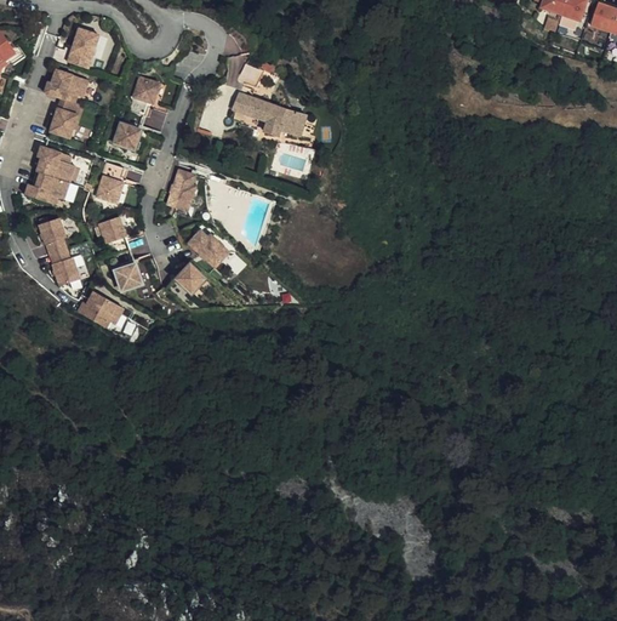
[(540,11),(560,18),(565,0),(533,0),(533,3),(542,6),(540,11)]
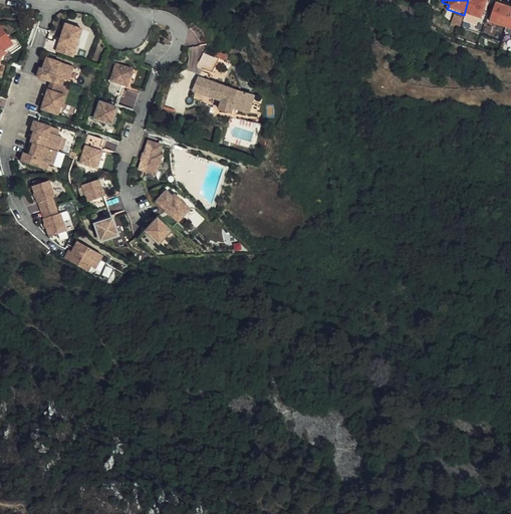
[(480,20),(486,2),(479,0),(468,0),(464,15),(480,20)]
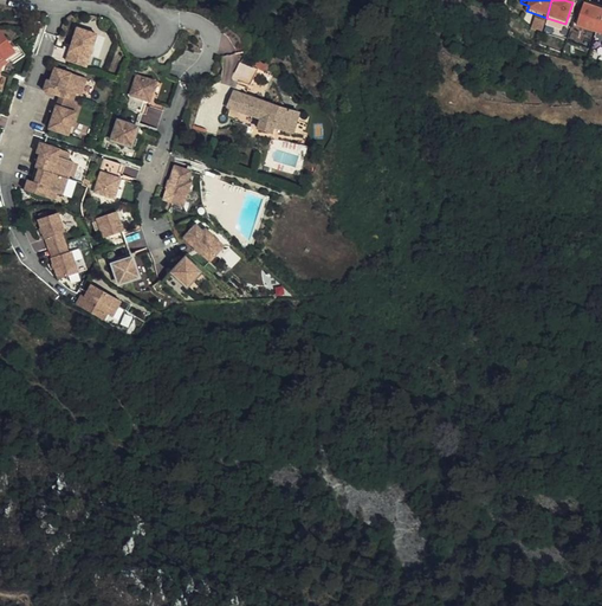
[(576,27),(595,34),(601,13),(583,6),(576,27)]
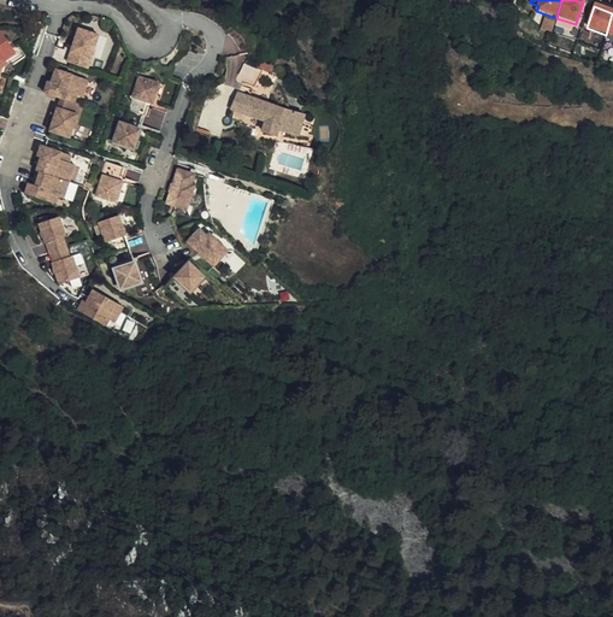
[(99,34),(78,27),(70,51),(74,53),(70,63),(88,68),(99,34)]
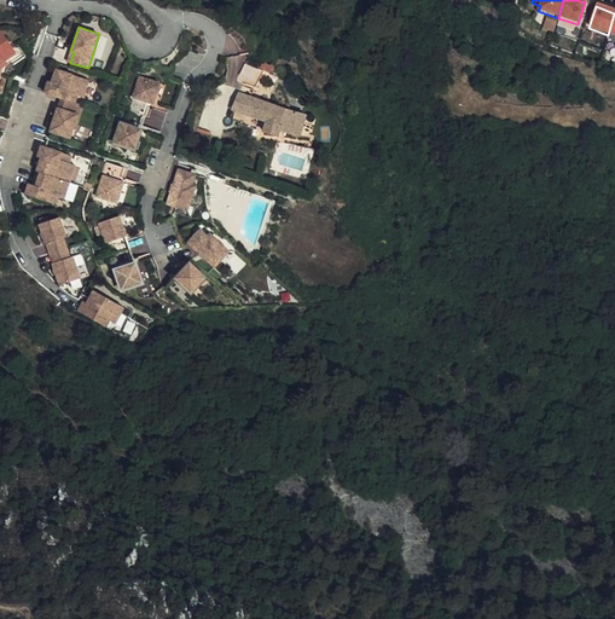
[(0,61),(3,59),(4,62),(15,53),(12,50),(0,33),(0,61)]
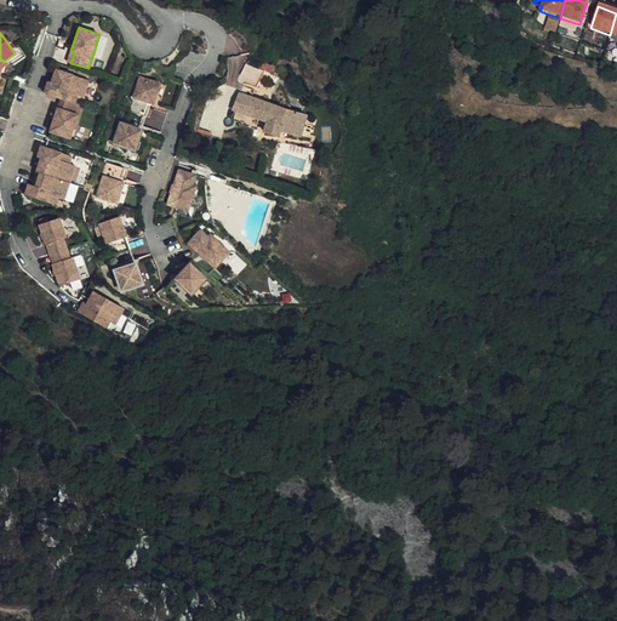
[(0,74),(1,68),(11,63),(12,66),(26,57),(20,45),(12,50),(15,53),(4,62),(3,60),(0,61),(0,74)]
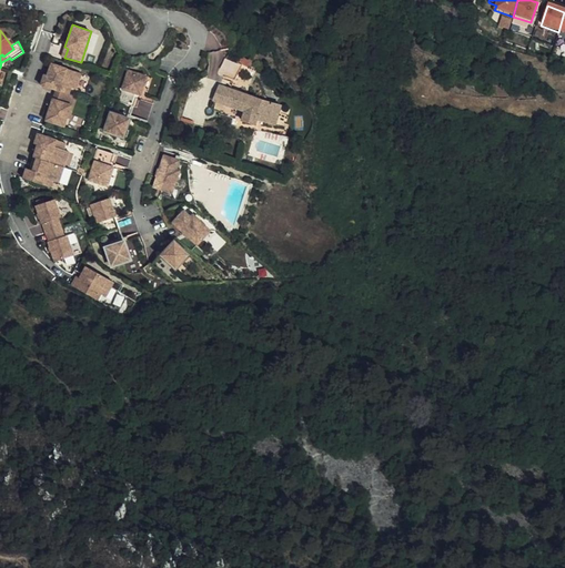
[(224,59),(220,75),(226,78),(226,79),(231,79),(235,62),(224,59)]
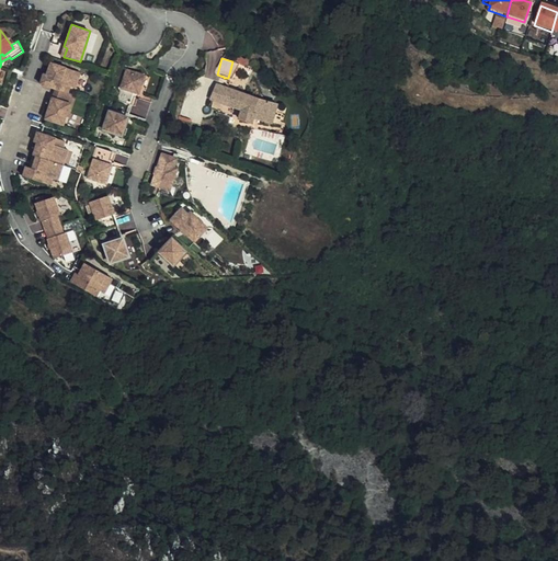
[(148,66),(141,59),(139,63),(148,70),(148,66)]
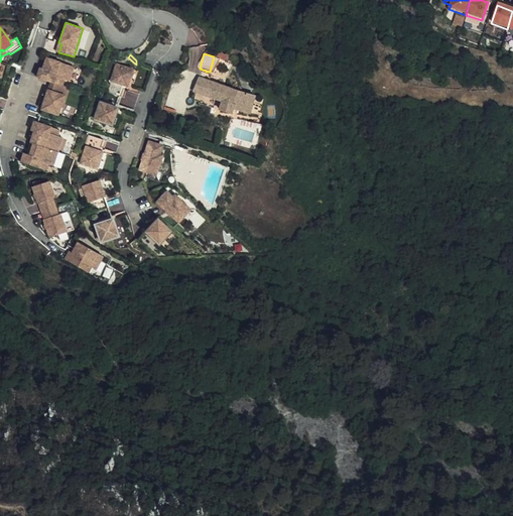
[(75,66),(46,55),(43,63),(46,66),(45,69),(42,68),(39,67),(36,76),(62,85),(65,78),(69,80),(75,66)]
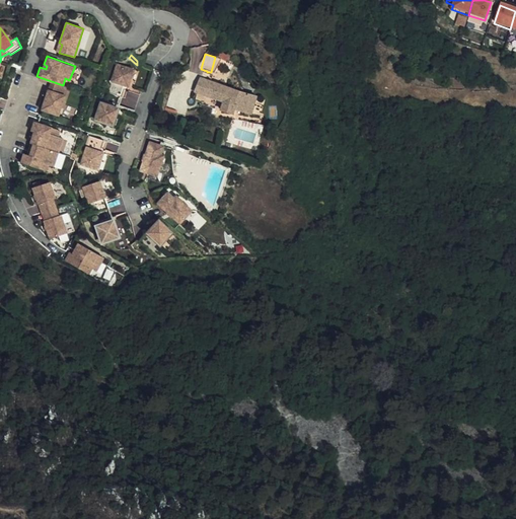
[(107,93),(119,97),(126,87),(133,77),(135,70),(118,64),(107,93)]
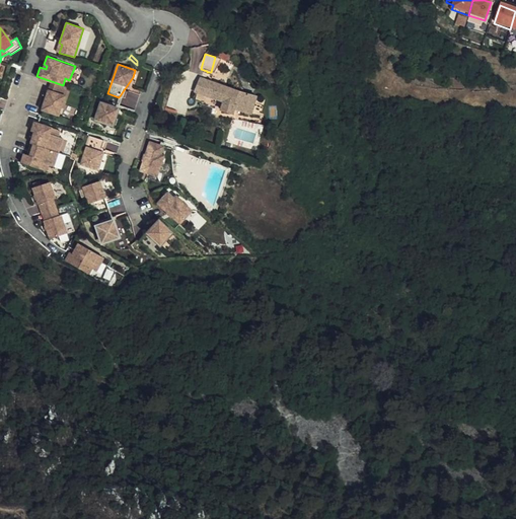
[(200,72),(194,92),(222,101),(220,110),(231,115),(232,112),(233,109),(236,109),(236,112),(250,115),(254,95),(240,92),(239,93),(208,82),(210,75),(200,72)]
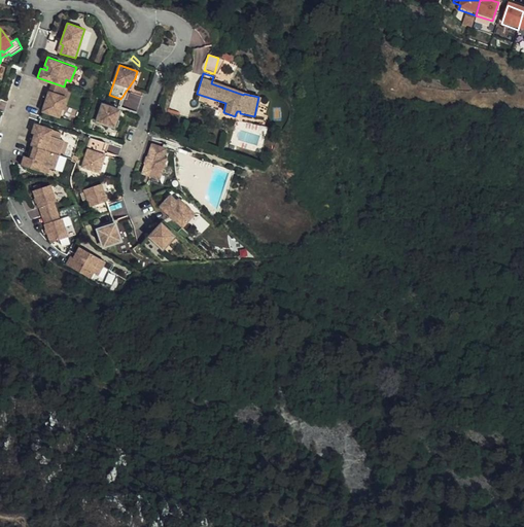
[(127,92),(128,89),(120,99),(119,100),(112,109),(109,126),(114,128),(120,108),(124,100),(127,92)]
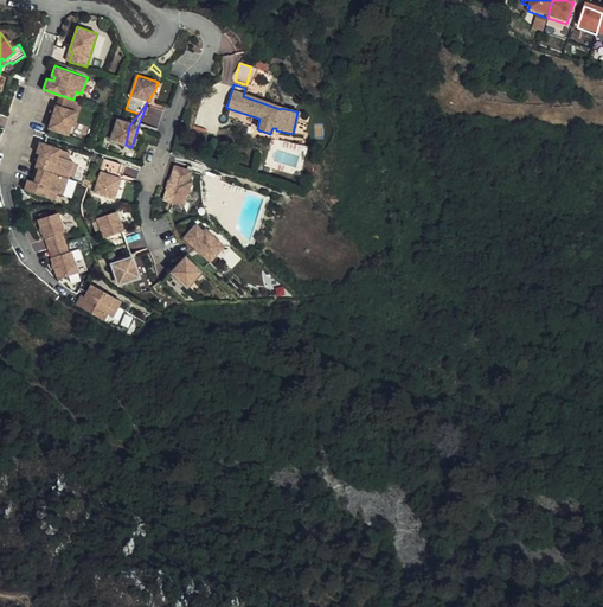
[(76,110),(56,104),(49,127),(69,134),(76,110)]
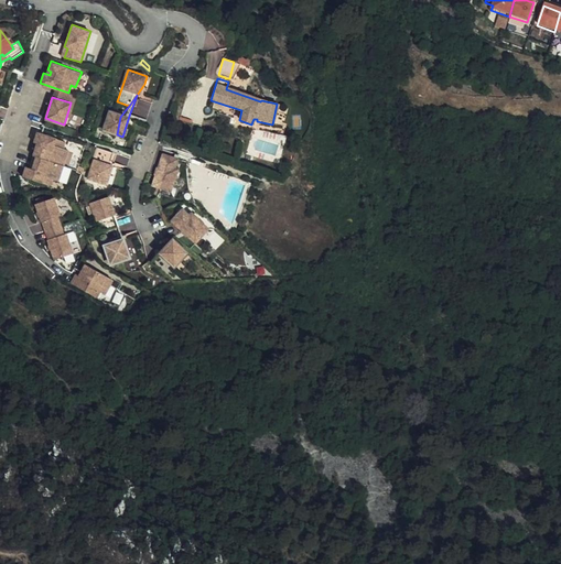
[(139,99),(136,98),(132,107),(129,116),(132,117),(139,99)]
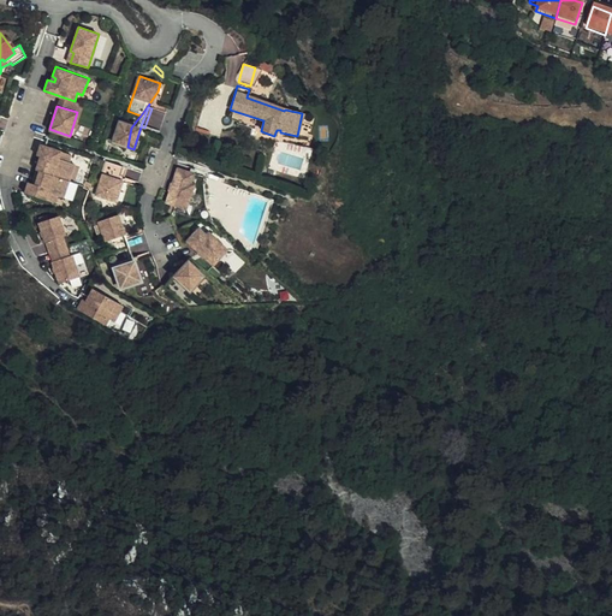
[(140,117),(141,116),(128,111),(125,123),(120,122),(113,142),(128,147),(131,128),(140,117)]
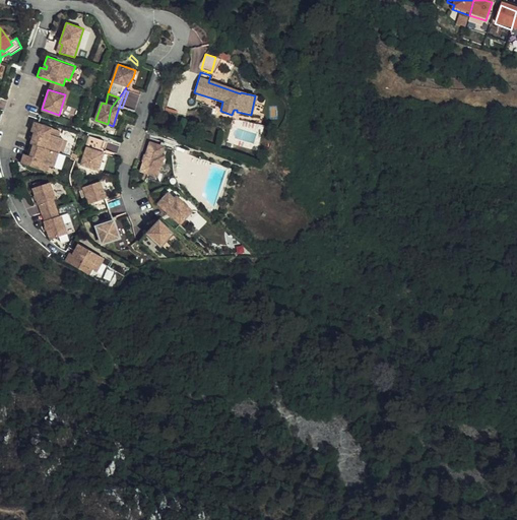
[(60,131),(34,122),(30,130),(34,131),(37,132),(35,136),(33,135),(26,150),(29,151),(28,155),(25,154),(22,153),(19,163),(46,172),(48,166),(53,167),(63,137),(58,136),(60,131)]
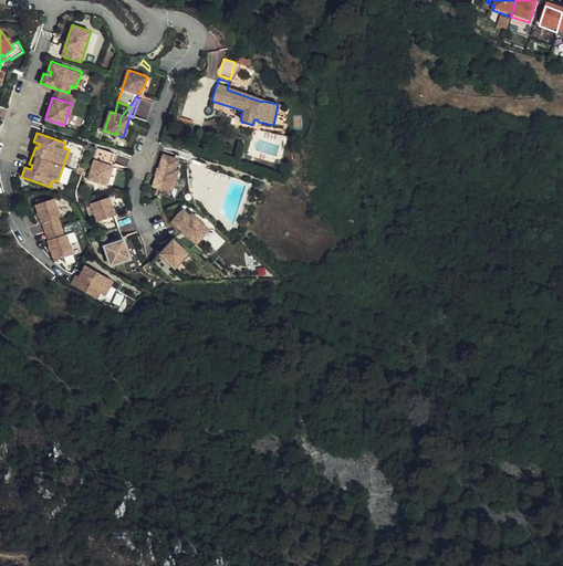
[(288,138),(277,135),(274,145),(284,147),(288,138)]
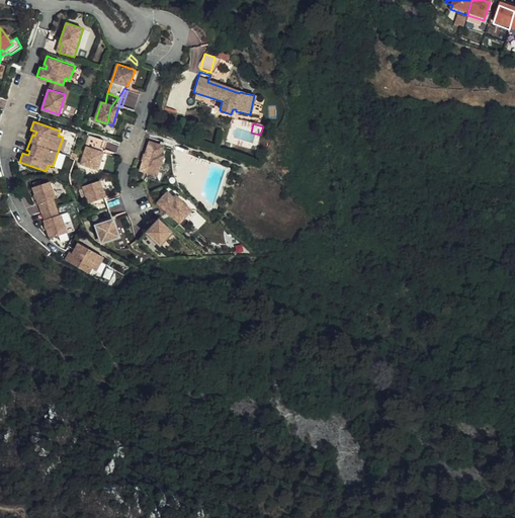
[(100,149),(103,141),(89,136),(79,164),(97,170),(102,153),(99,153),(100,149)]
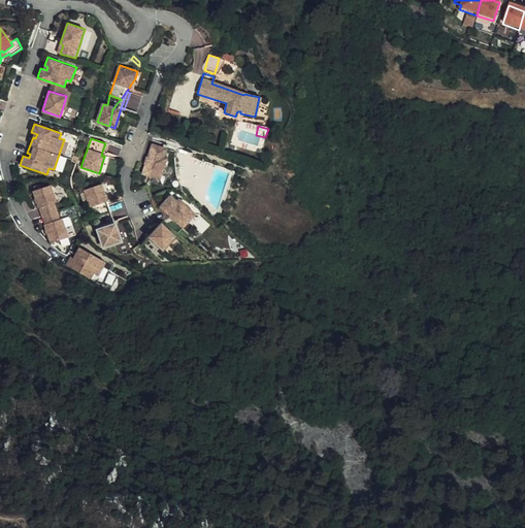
[(163,150),(153,146),(142,176),(160,183),(167,160),(164,159),(167,147),(164,146),(163,150)]
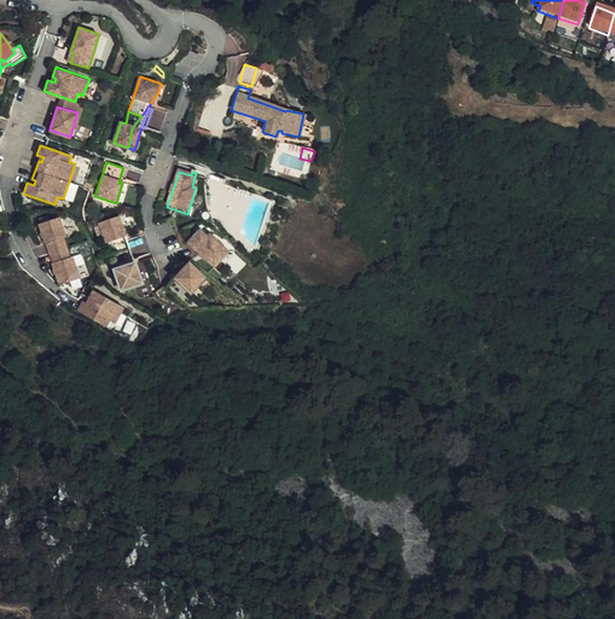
[(207,226),(212,225),(213,225),(214,224),(208,209),(201,213),(207,226)]
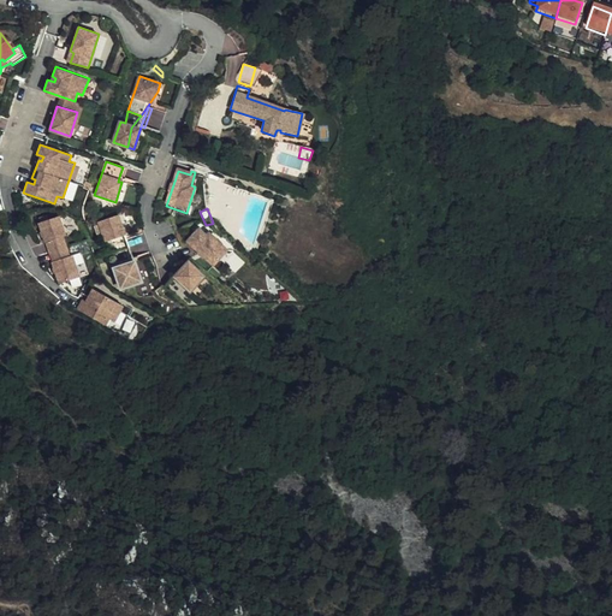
[(58,214),(36,221),(43,242),(51,260),(57,283),(78,276),(71,254),(69,255),(61,235),(64,234),(58,214)]
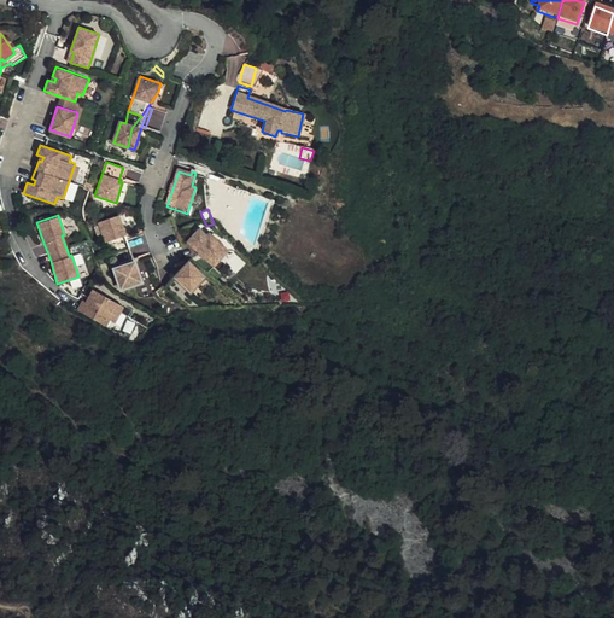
[(118,215),(98,221),(118,289),(139,283),(133,262),(129,263),(121,235),(124,234),(118,215)]
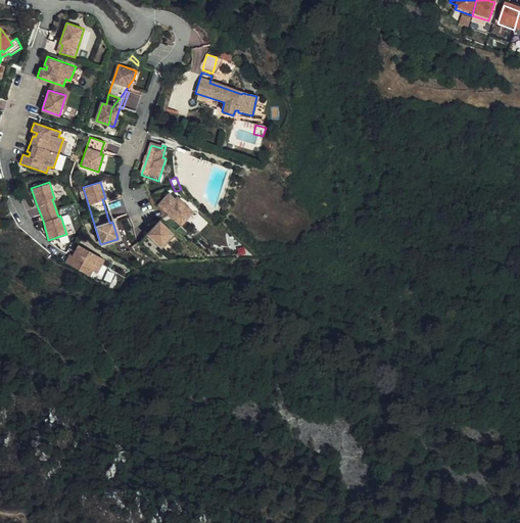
[(169,195),(156,208),(180,230),(193,214),(177,199),(176,201),(169,195)]
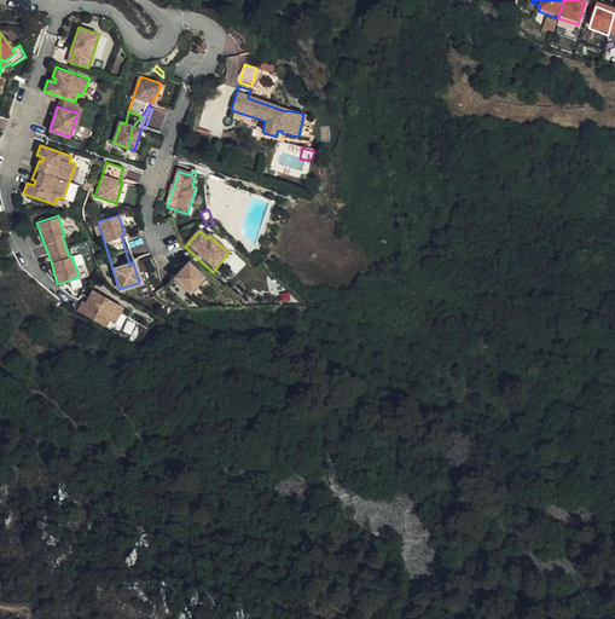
[(189,266),(174,282),(178,285),(175,288),(172,284),(166,291),(178,302),(184,301),(187,300),(204,281),(189,266)]
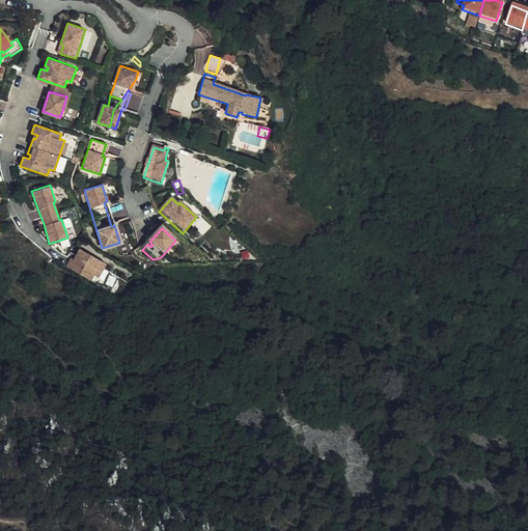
[(72,259),(70,257),(64,266),(89,280),(92,274),(96,277),(104,263),(78,249),(74,255),(77,257),(75,260),(72,259)]
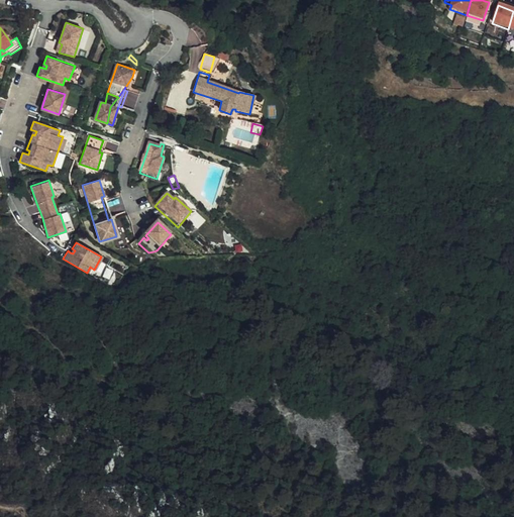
All buildings are outlined.
